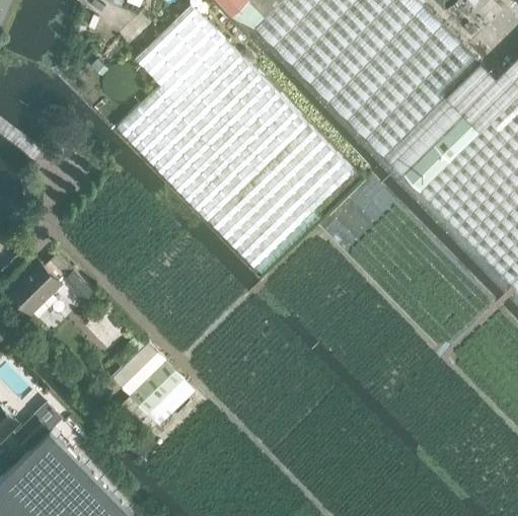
[(214,0),(231,18),(254,28),(292,66),(402,176),(403,175),(419,192),(517,293),(517,55),(496,78),(483,66),(417,0),(214,0)]
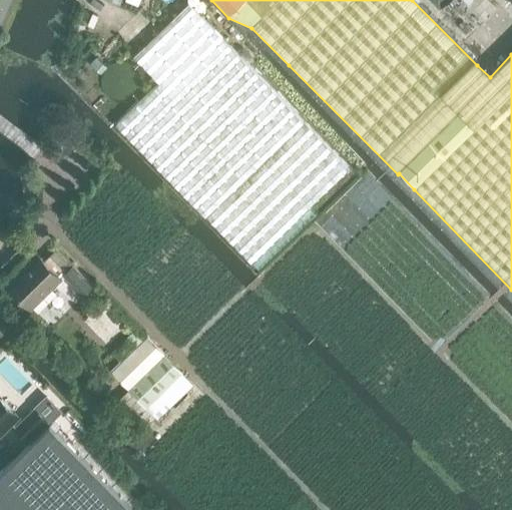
[(250,266),(349,171),(188,5),(187,6),(153,39),(133,58),(158,84),(115,125),(250,266)]
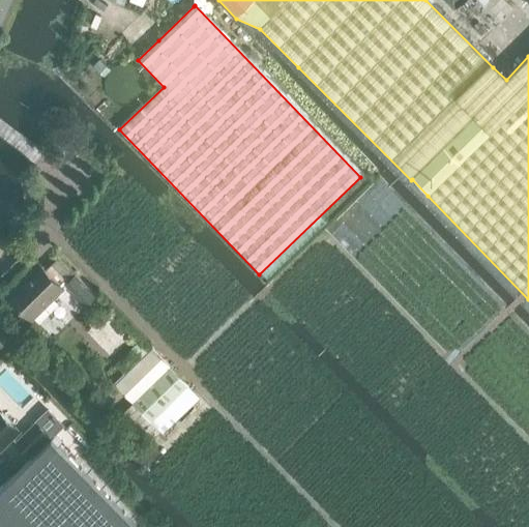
[(142,92),(142,90),(140,82),(136,75),(129,70),(124,68),(120,67),(112,68),(109,70),(104,74),(100,76),(98,81),(96,85),(96,90),(97,98),(101,106),(107,110),(110,112),(117,113),(122,113),(128,111),(134,108),(137,105),(139,100),(141,96),(142,92)]
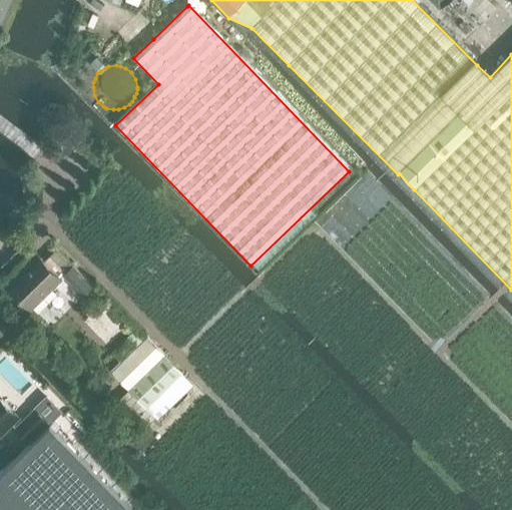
[(30,312),(61,281),(37,257),(6,287),(30,312)]
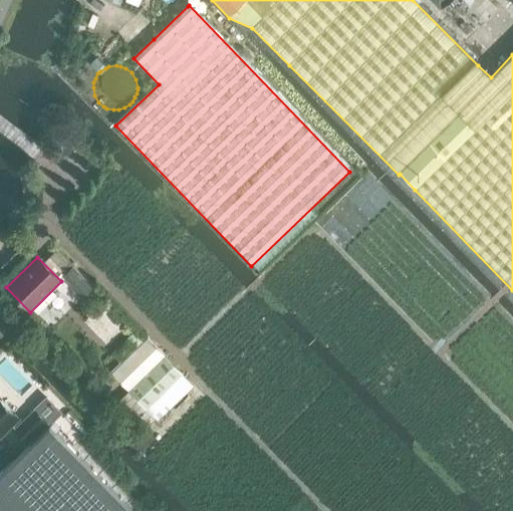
[(79,301),(91,288),(71,268),(61,276),(71,287),(69,289),(79,301)]
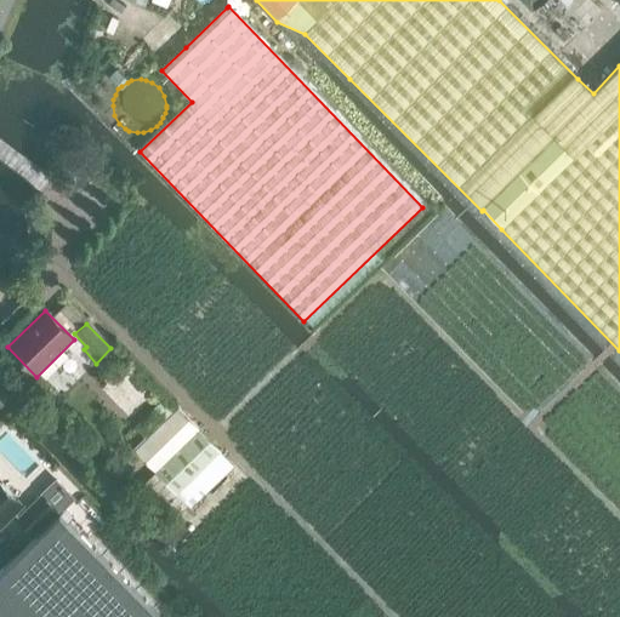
[(144,440),(134,451),(176,495),(182,502),(189,509),(233,467),(227,460),(220,452),(178,407),(172,413),(161,401),(135,429),(144,440)]
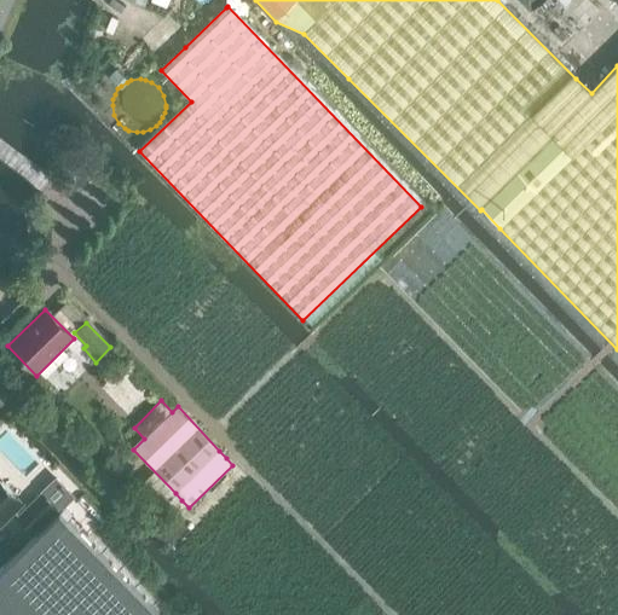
[(0,527),(22,505),(0,482),(0,527)]
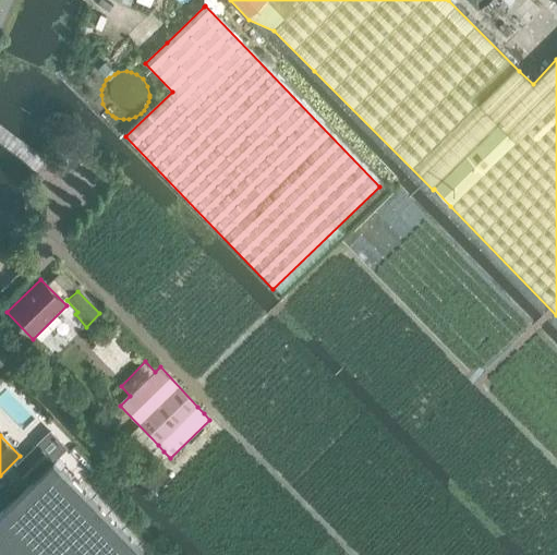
[(28,481),(51,459),(37,445),(15,467),(28,481)]
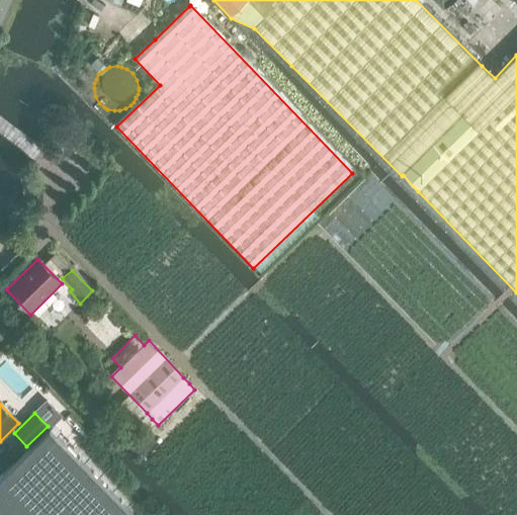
[(132,514),(50,429),(0,478),(0,514),(132,514)]
